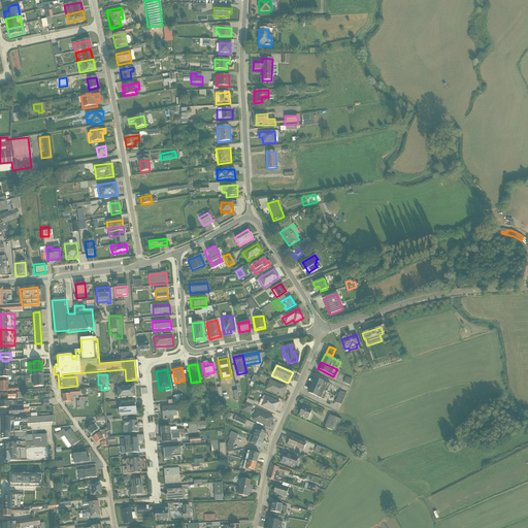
[(34,388),(43,387),(42,375),(33,376),(34,388)]
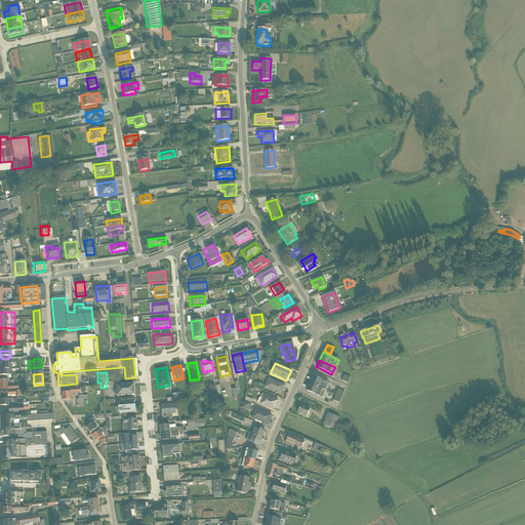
[(312,376),(309,382),(322,388),(325,381),(312,376)]
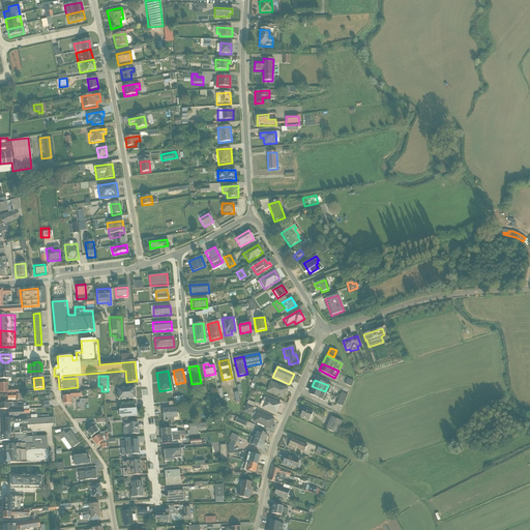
[(266,392),(283,400),(288,389),(270,382),(266,392)]
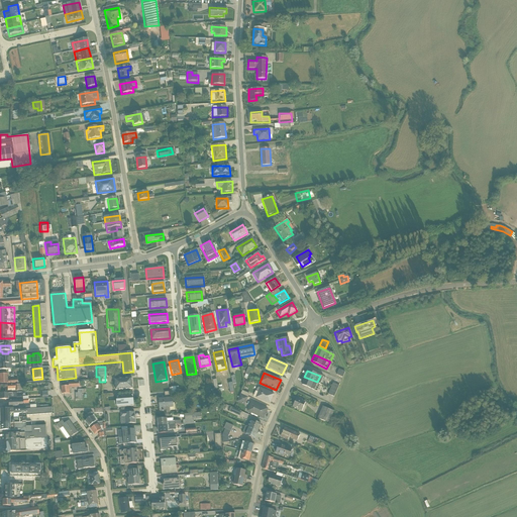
[(0,384),(16,384),(16,381),(7,381),(6,376),(0,375),(0,384)]
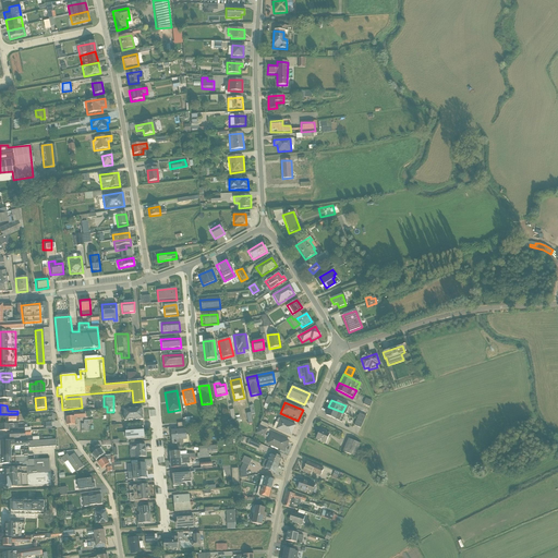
[(325,415),(338,421),(342,412),(328,407),(325,415)]
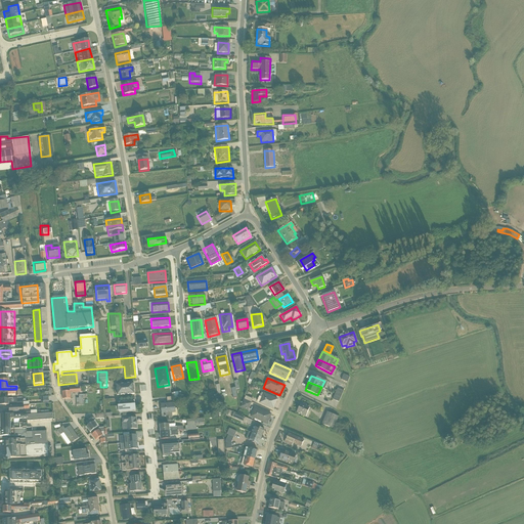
[(116,397),(133,396),(132,385),(115,386),(116,397)]
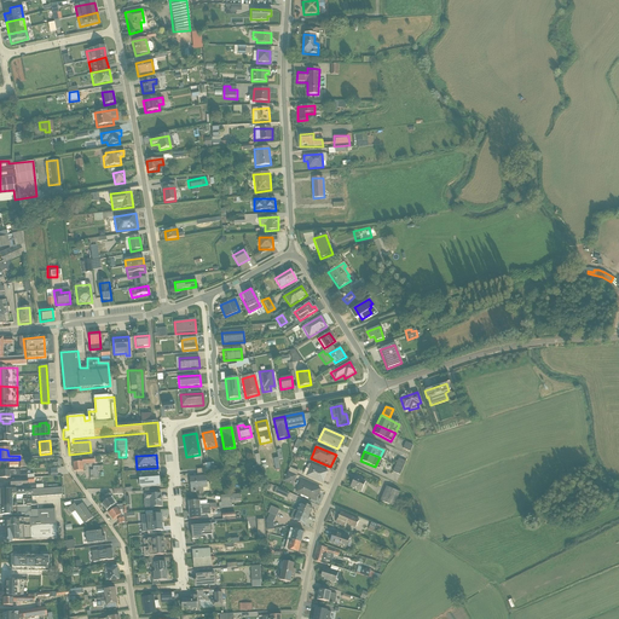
[(84,463),(74,464),(75,473),(85,472),(84,466),(98,464),(98,457),(82,458),(84,463)]
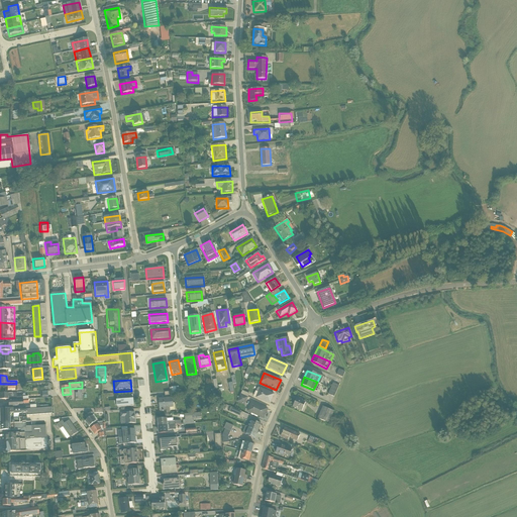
[(339,386),(333,383),(328,394),(334,397),(339,386)]
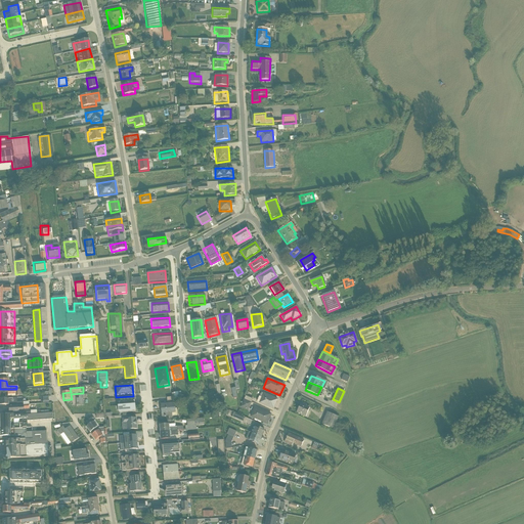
[(258,403),(273,409),(277,399),(263,393),(258,403)]
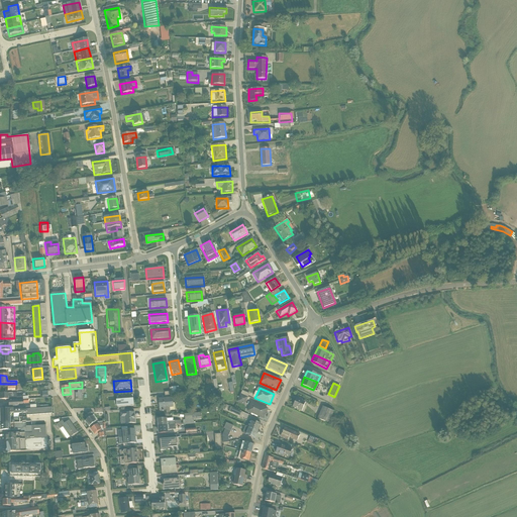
[(241,404),(245,397),(238,393),(234,401),(241,404)]
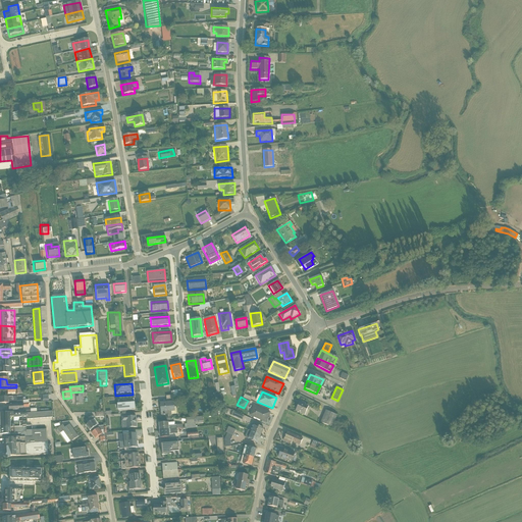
[(118,412),(135,410),(134,400),(117,402),(118,412)]
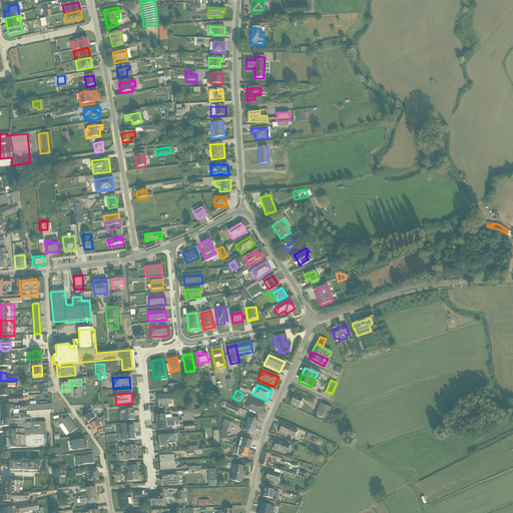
[(289,404),(299,409),(304,399),(294,394),(289,404)]
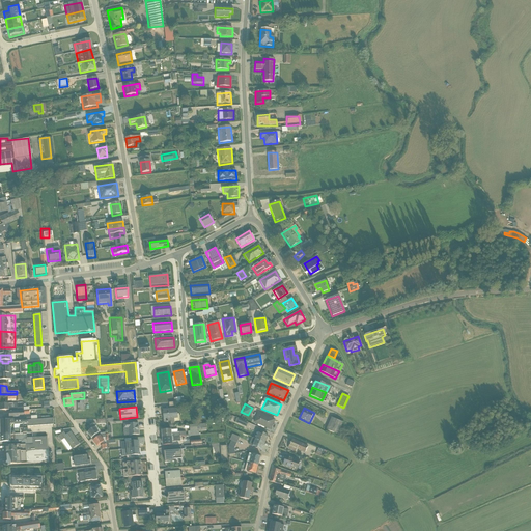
[(177,423),(176,409),(162,410),(163,423),(177,423)]
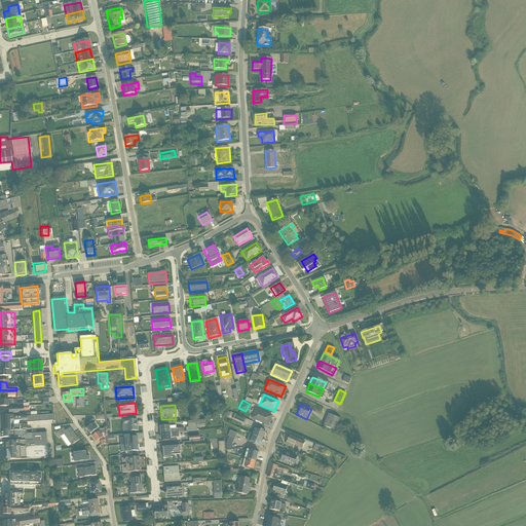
[(251,419),(268,426),(272,416),(255,409),(251,419)]
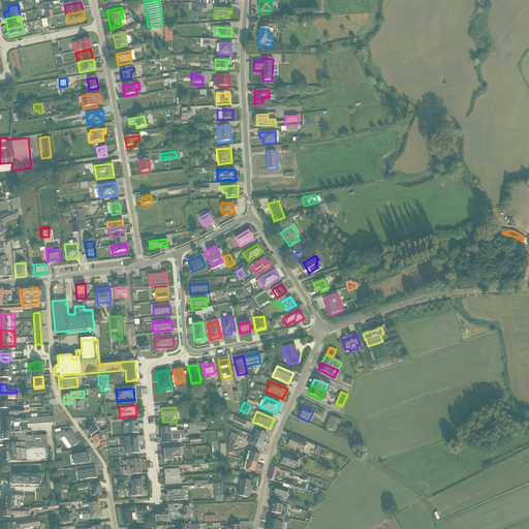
[(23,424),(51,424),(50,416),(33,417),(33,414),(23,415),(23,424)]
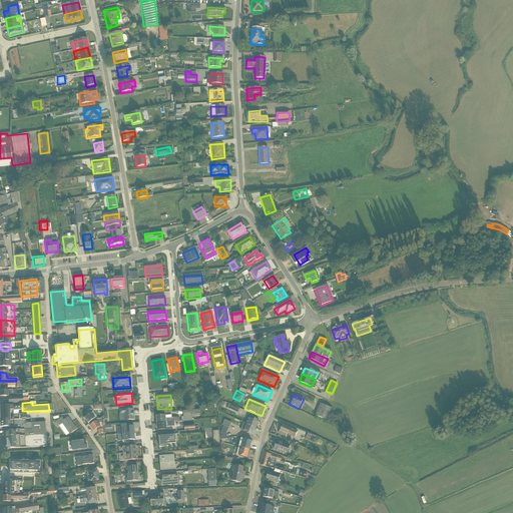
[(226,403),(224,407),(234,412),(236,408),(226,403)]
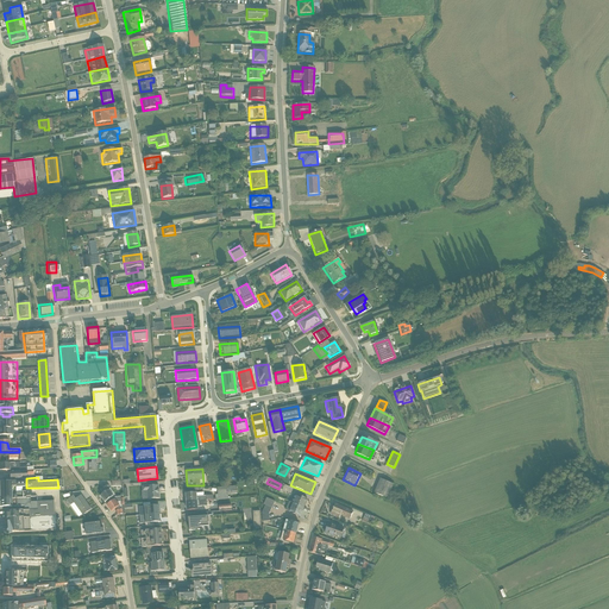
[(394,484),(381,478),(374,494),(387,498),(394,484)]
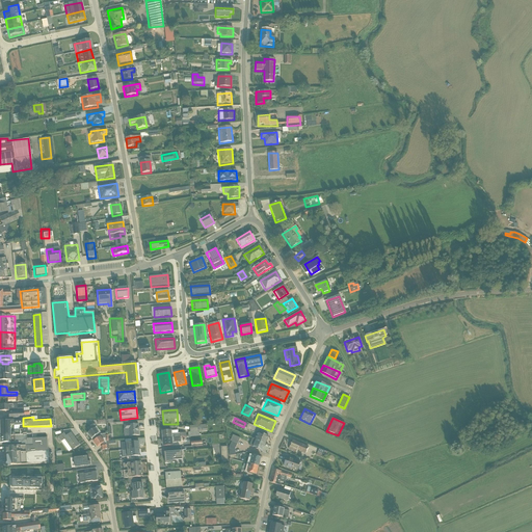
[(0,429),(14,429),(14,421),(0,421),(0,429)]
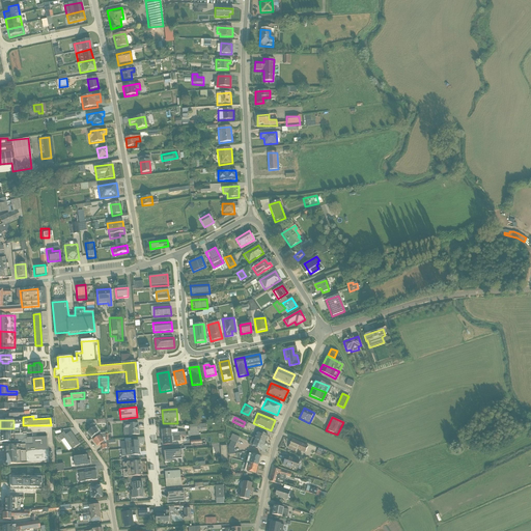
[(90,430),(87,432),(91,439),(101,432),(94,423),(88,428),(90,430)]
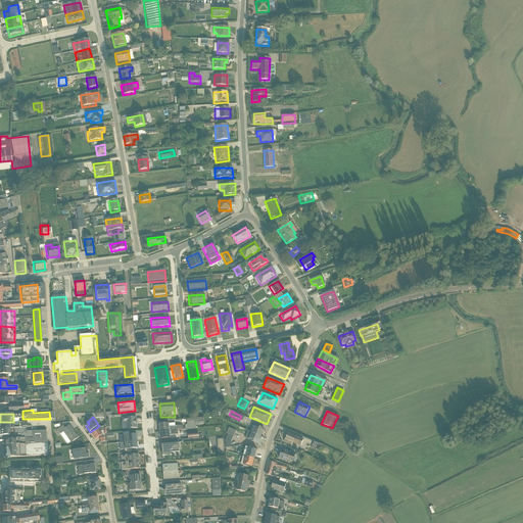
[(126,429),(137,429),(136,418),(123,419),(123,422),(126,422),(126,429)]
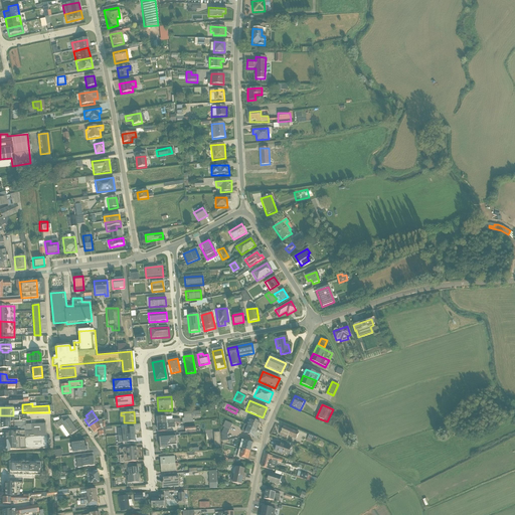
[(198,412),(183,413),(183,422),(192,421),(191,415),(196,415),(196,420),(199,420),(198,412)]
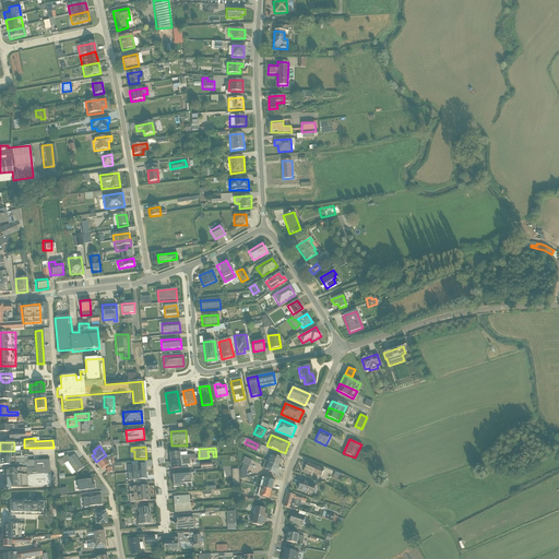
[(169,454),(169,463),(180,462),(179,454),(169,454)]
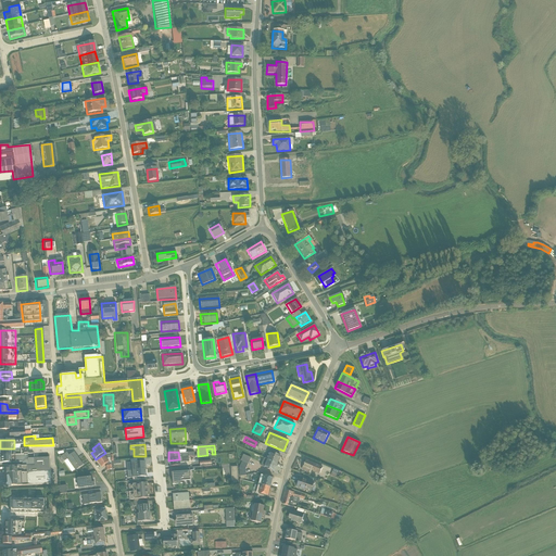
[(243,469),(249,455),(241,452),(238,460),(241,462),(239,467),(243,469)]
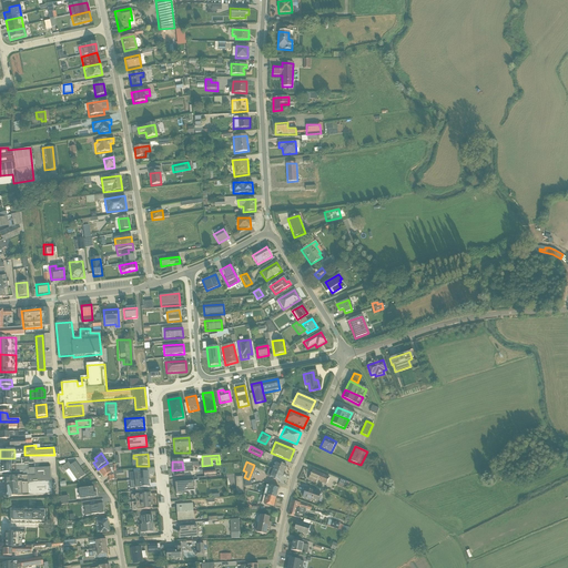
[(85,476),(75,463),(71,466),(69,463),(62,467),(74,484),(85,476)]
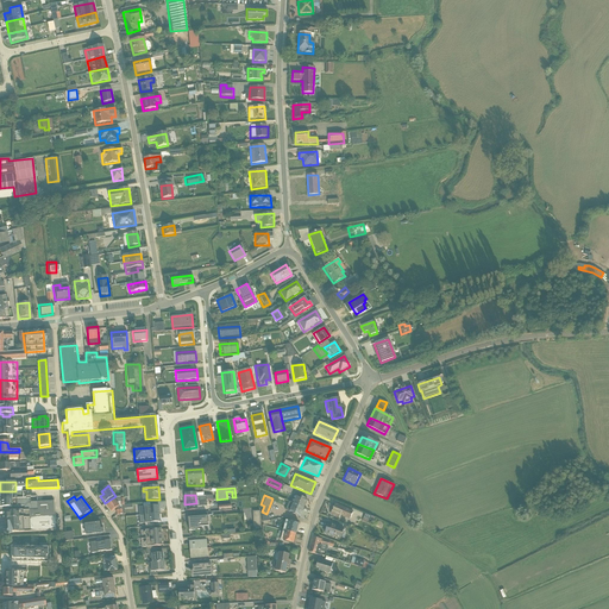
[(295,496),(292,504),(303,509),(307,501),(295,496)]
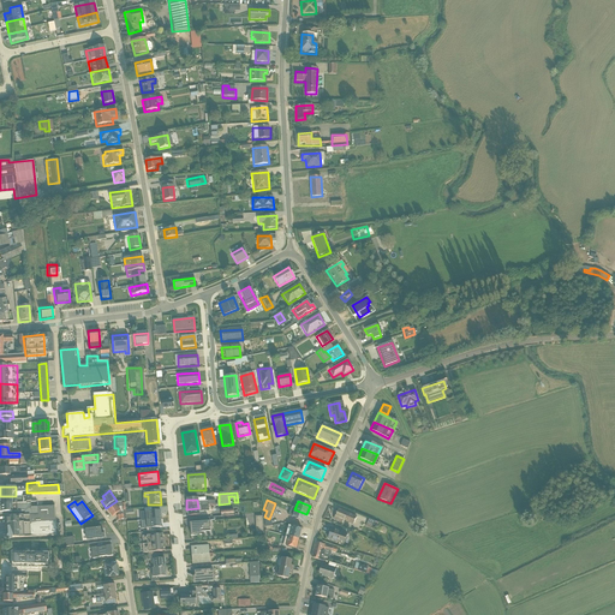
[(115,506),(108,511),(113,518),(118,514),(119,521),(121,521),(121,526),(127,525),(125,502),(115,503),(115,506)]
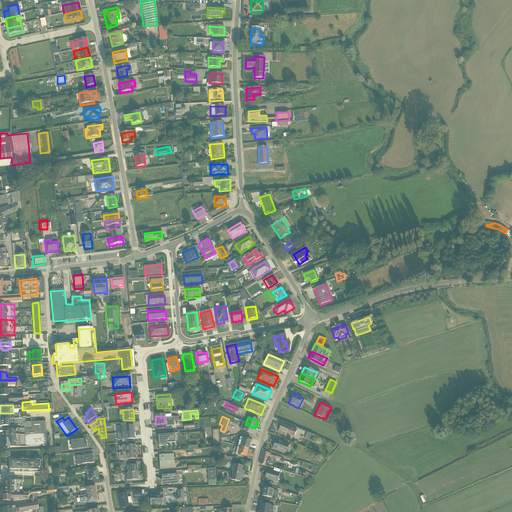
[(242,430),(251,435),(255,428),(245,424),(242,430)]
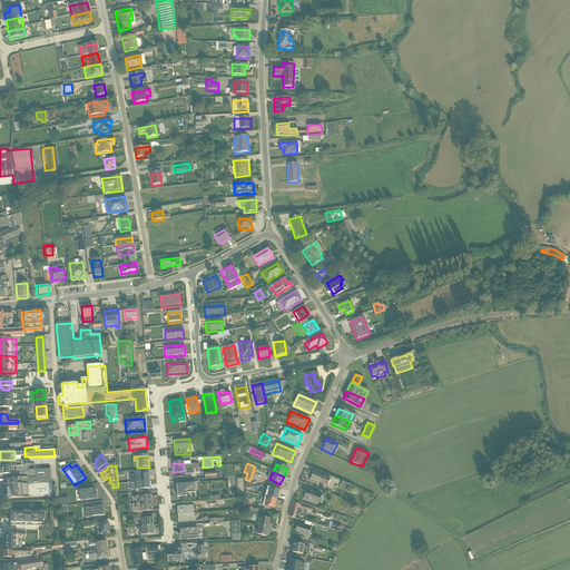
[(326,490),(331,480),(313,472),(308,482),(326,490)]
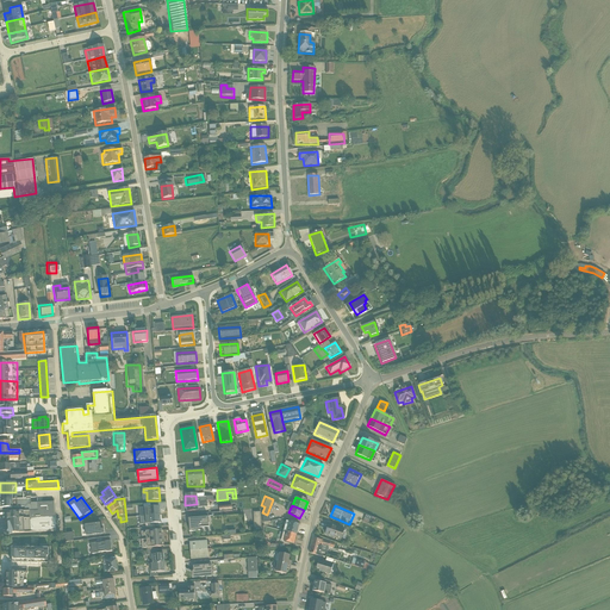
[(139,517),(161,516),(160,506),(139,509),(139,517)]
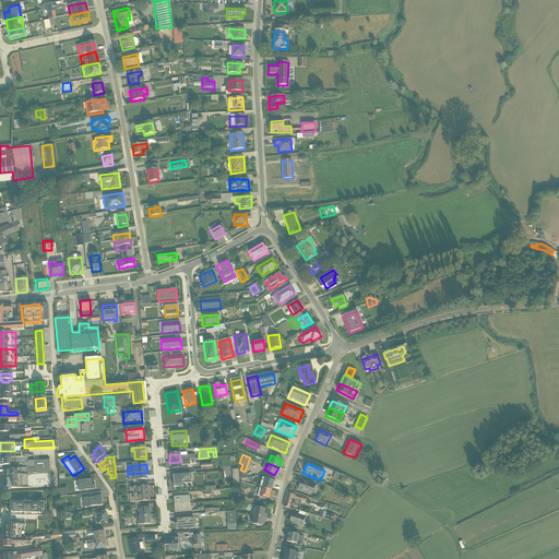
[(344,475),(335,472),(332,479),(339,482),(341,477),(343,478),(344,475)]
